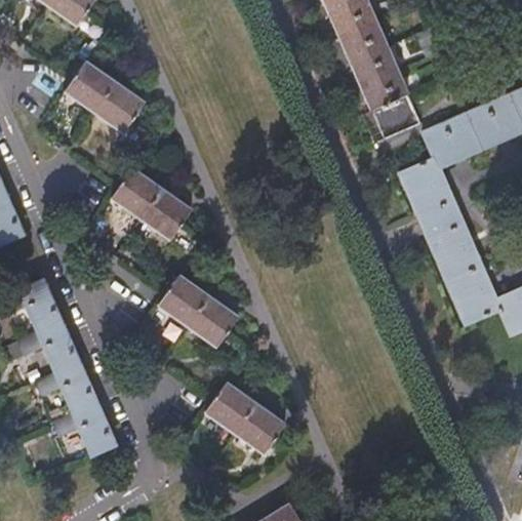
[(49,0),(48,2),(78,24),(85,13),(87,14),(93,6),(91,4),(93,0),(49,0)]
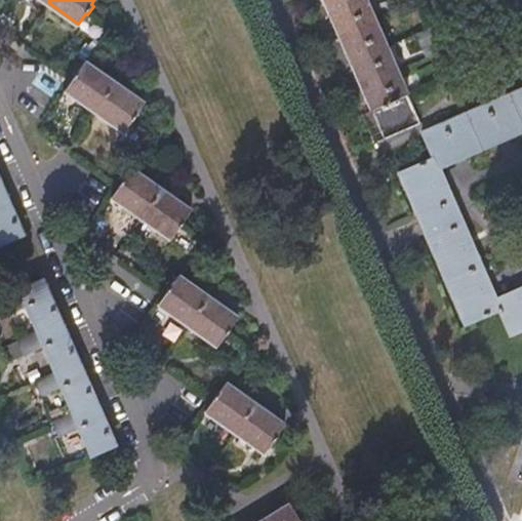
[(326,0),(386,137),(422,122),(369,0),(326,0)]
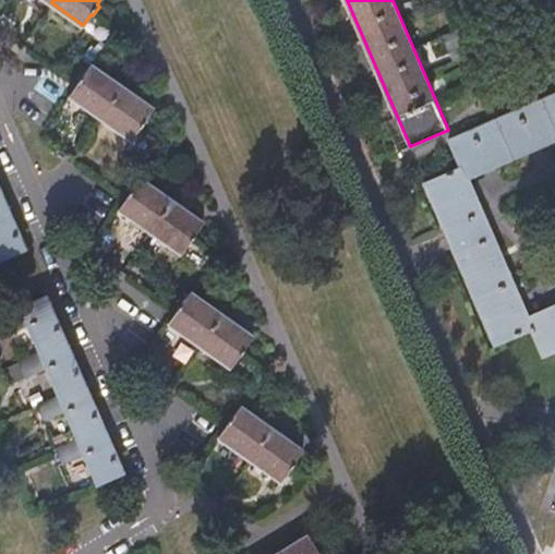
[(99,116),(123,84),(111,76),(94,63),(85,74),(82,72),(76,79),(79,81),(70,94),(99,116)]
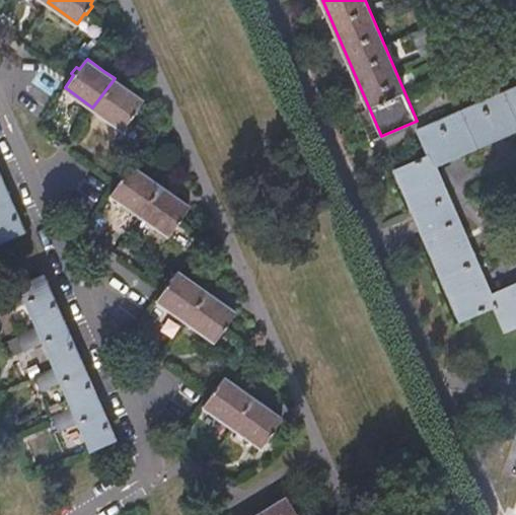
[(115,78),(92,107),(123,130),(132,118),(134,120),(139,113),(136,111),(144,100),(127,87),(115,78)]
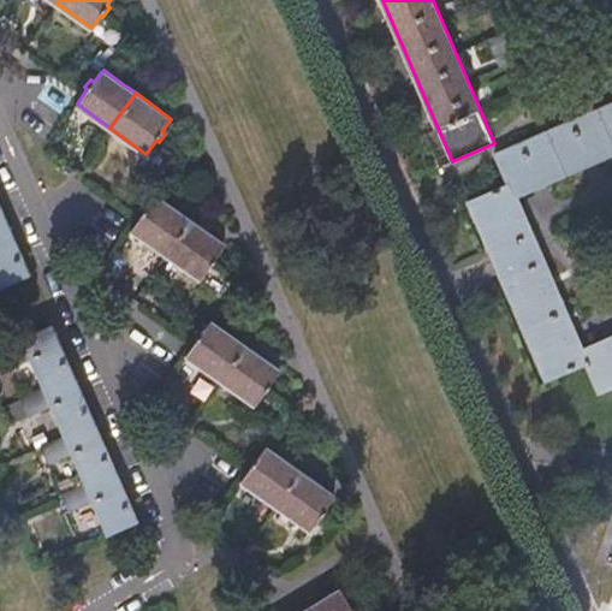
[(470,197),(493,250),(533,233),(526,215),(515,213),(512,206),(518,200),(515,193),(530,187),(530,177),(540,173),(547,179),(581,165),(581,155),(592,152),(599,156),(611,150),(611,101),(498,152),(510,181),(470,197)]
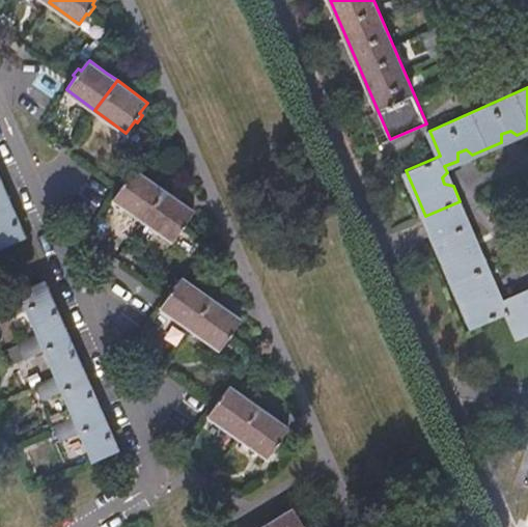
[(144,220),(165,190),(153,181),(135,167),(127,177),(124,176),(118,184),(121,187),(114,197),(144,220)]
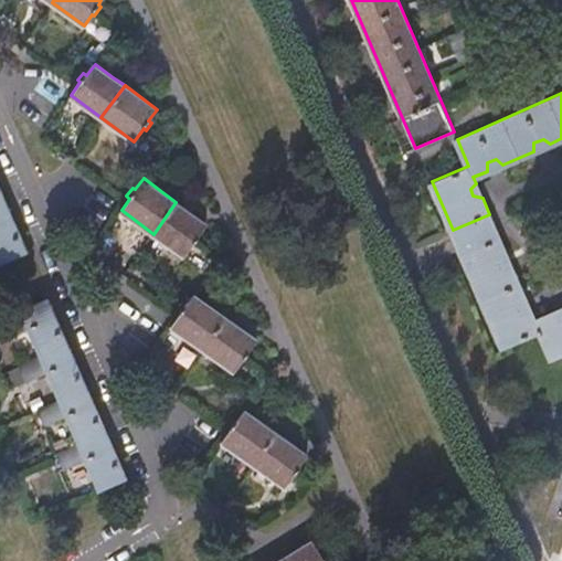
[(176,202),(154,234),(183,256),(193,243),(195,245),(201,239),(198,236),(207,225),(190,212),(176,202)]
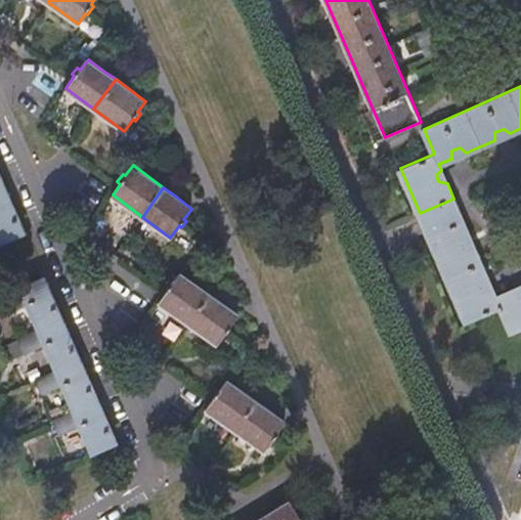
[(6,188),(0,190),(0,236),(1,239),(24,229),(6,188)]
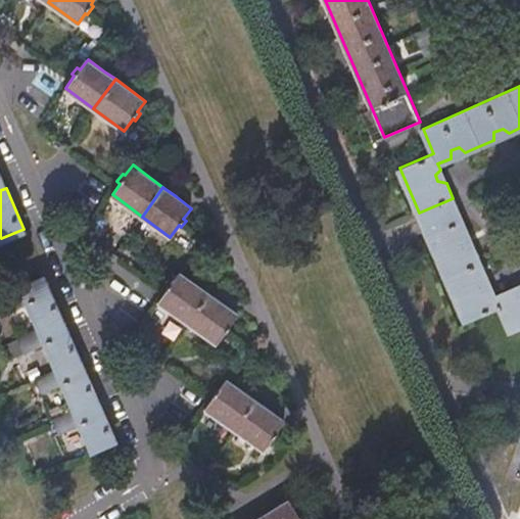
[(419,213),(427,232),(461,218),(453,198),(419,213)]
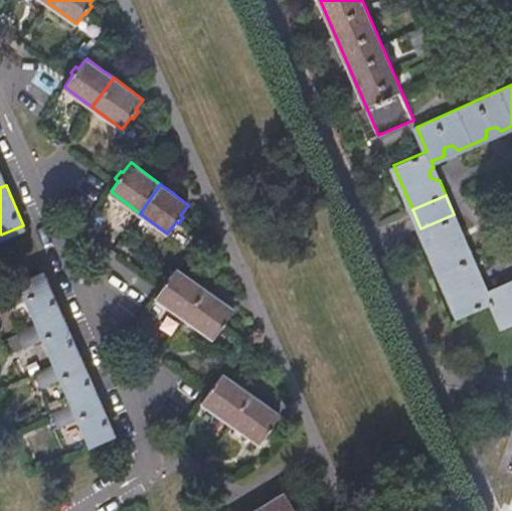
[(511,289),(508,290),(500,286),(487,290),(485,287),(478,287),(474,280),(480,274),(468,244),(459,243),(456,237),(461,231),(454,214),(420,228),(458,315),(490,302),(500,327),(511,322),(511,289)]
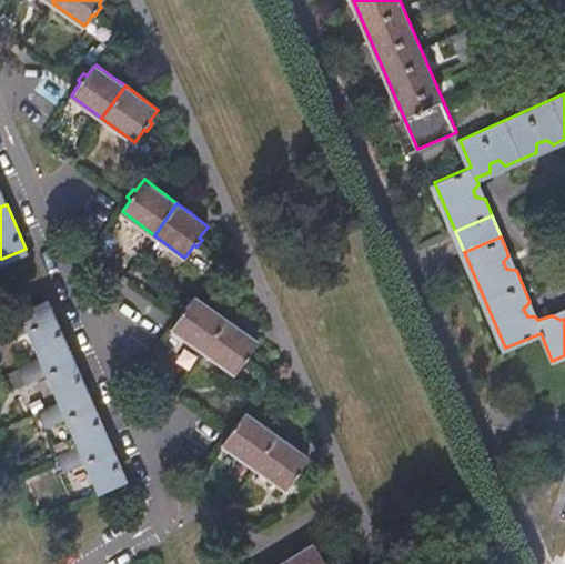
[(203,351),(226,320),(213,310),(193,295),(187,306),(184,305),(178,314),(180,318),(173,328),(203,351)]
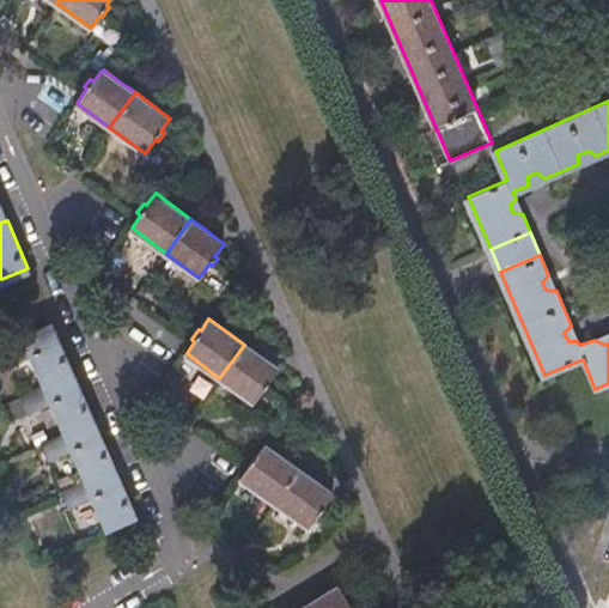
[(47,382),(73,371),(52,324),(1,346),(10,364),(34,353),(47,382)]
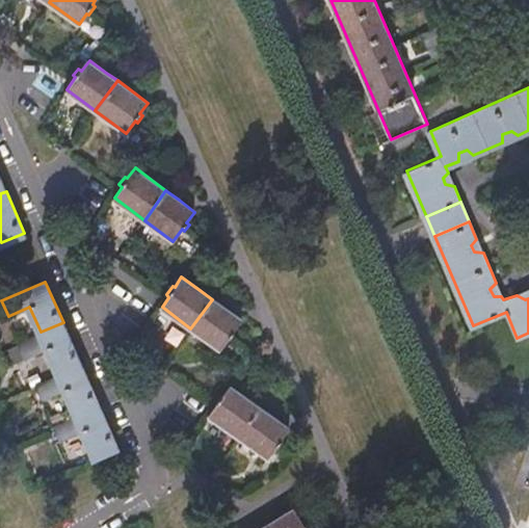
[(212,299),(190,328),(220,351),(230,339),(232,341),(237,334),(235,332),(243,321),(225,308),(212,299)]
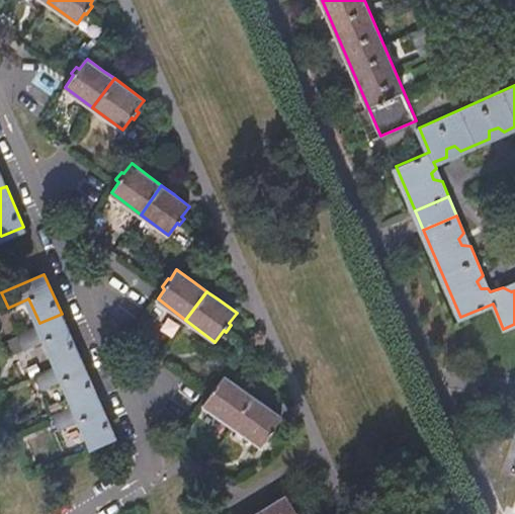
[(58,364),(80,355),(62,314),(39,323),(18,332),(25,347),(47,338),(58,364)]
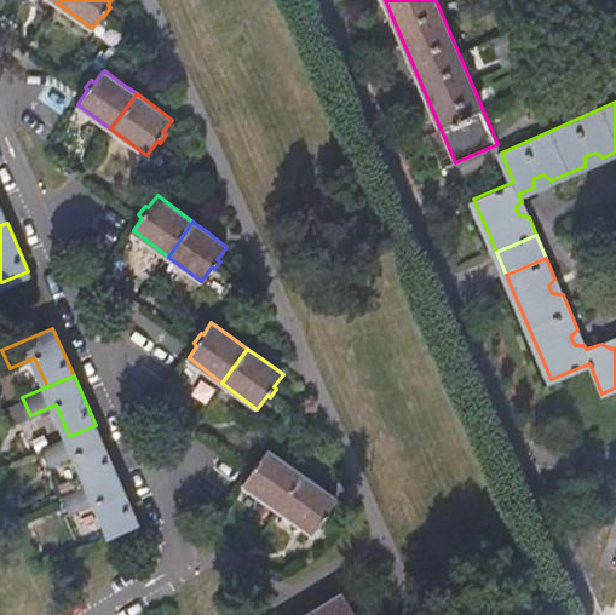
[(96,425),(69,436),(45,447),(51,463),(76,452),(90,482),(115,471),(96,425)]
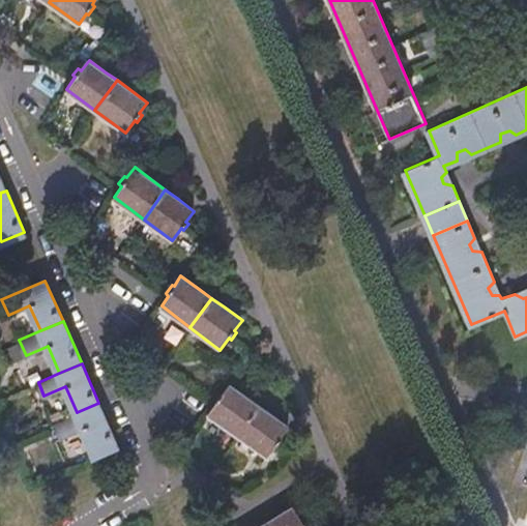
[(237,436),(259,406),(247,397),(229,383),(222,393),(218,393),(214,400),(216,402),(207,413),(237,436)]
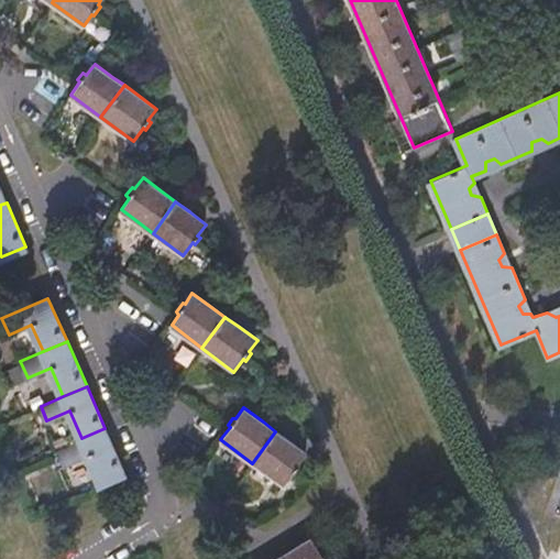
[(105,428),(81,438),(59,448),(66,464),(89,455),(101,482),(124,472),(105,428)]
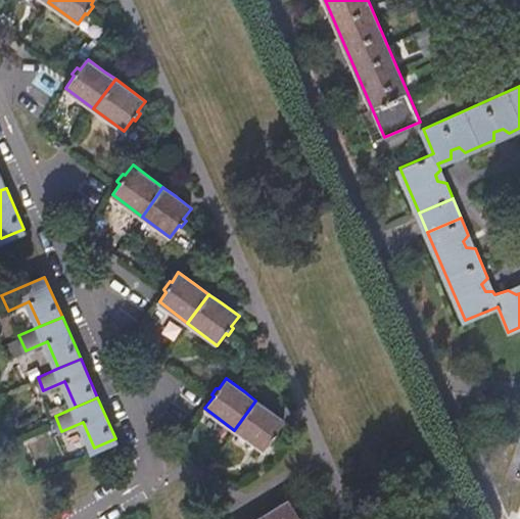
[(255,400),(234,430),(263,451),(271,438),(275,438),(278,434),(277,431),(284,422),(269,410),(255,400)]
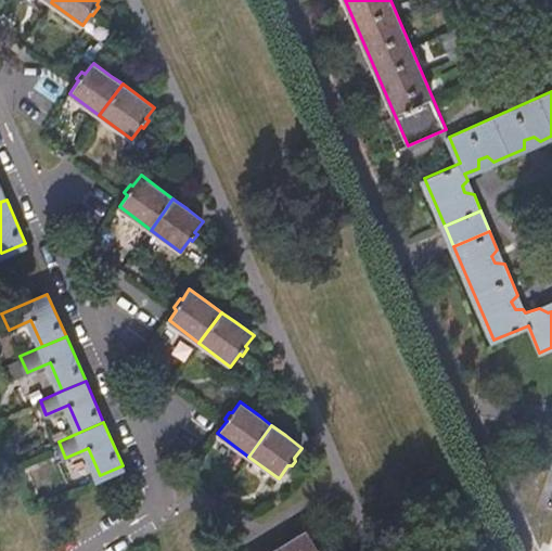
[(273,550),(321,550),(309,528),(273,550)]
